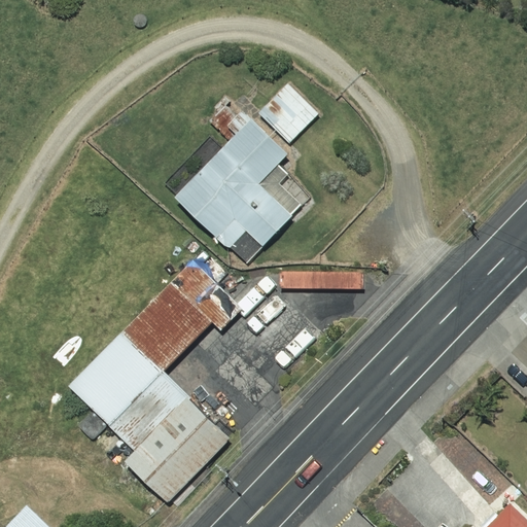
[(264,107),(294,140),(312,124),(280,91),(264,107)]
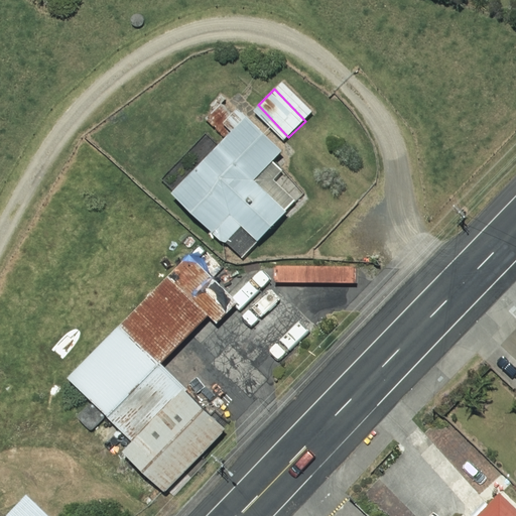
[(254,180),(282,152),(238,109),(222,126),(230,134),(219,145),(209,136),(166,180),(175,190),(171,195),(224,245),(242,227),(258,242),(287,213),(254,180)]
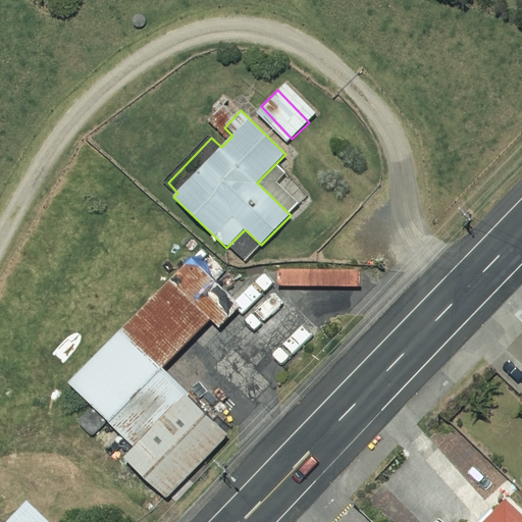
[(68,383),(135,448),(124,458),(166,498),(228,434),(162,370),(210,321),(220,330),(243,307),(192,257),(68,383)]
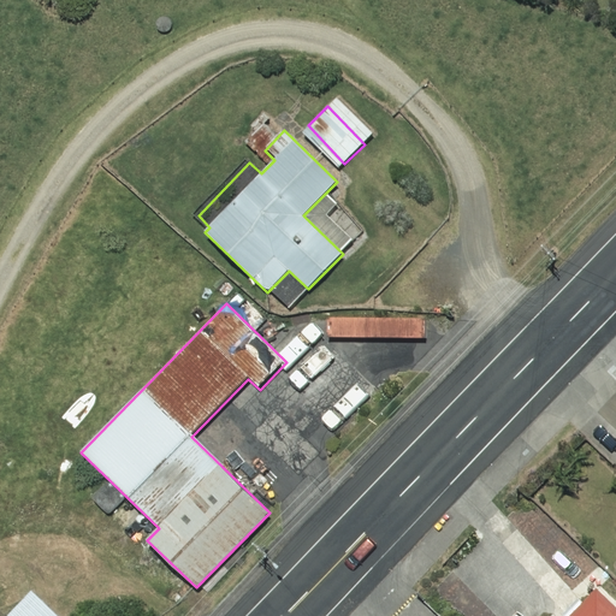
[(58,615),(31,591),(6,615),(58,615)]
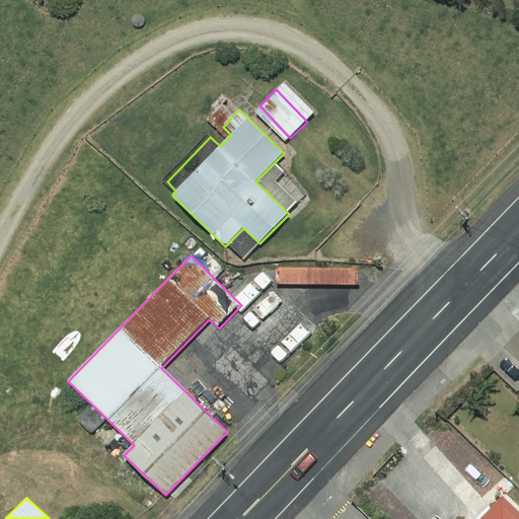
[(483,518),(518,518),(518,512),(504,498),(483,518)]
